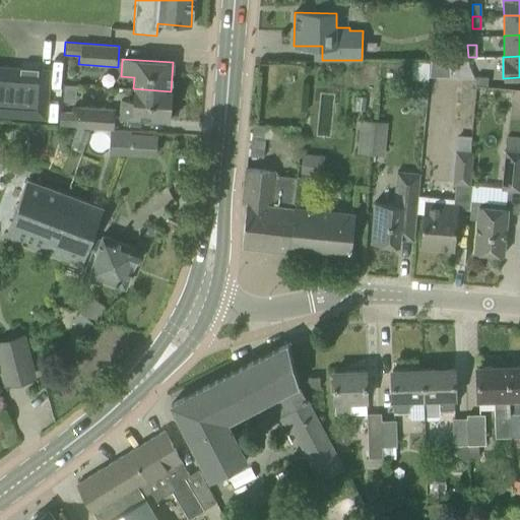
[(51,69),(0,65),(0,115),(48,118),(51,69)]
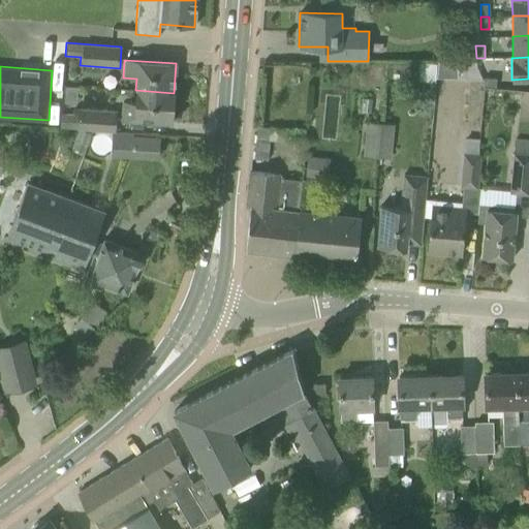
[(496,87),(496,79),(484,78),(483,87),(496,87)]
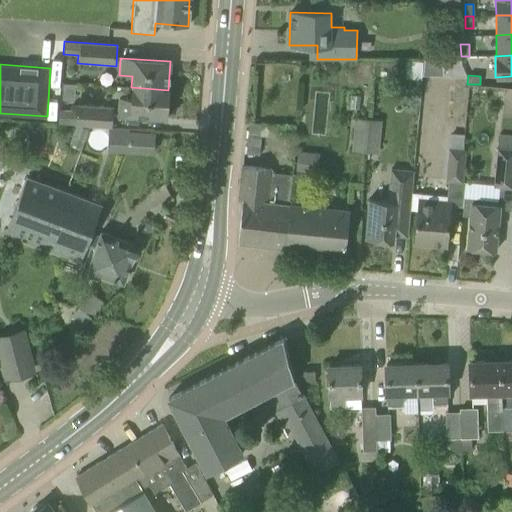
[(168,90),(131,87),(130,99),(117,98),(116,115),(166,119),(168,90)]
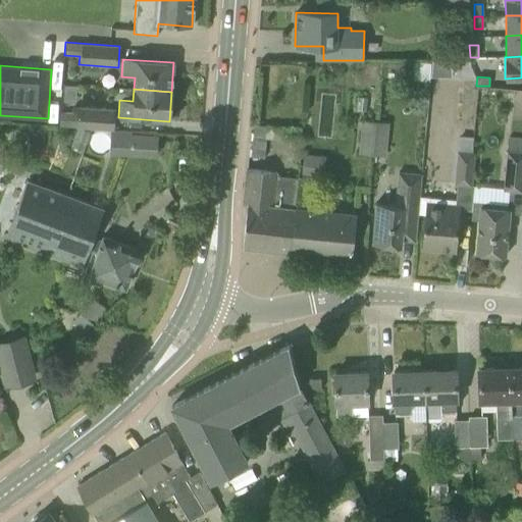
[(59,125),(113,129),(115,109),(76,107),(76,112),(60,111),(59,125)]
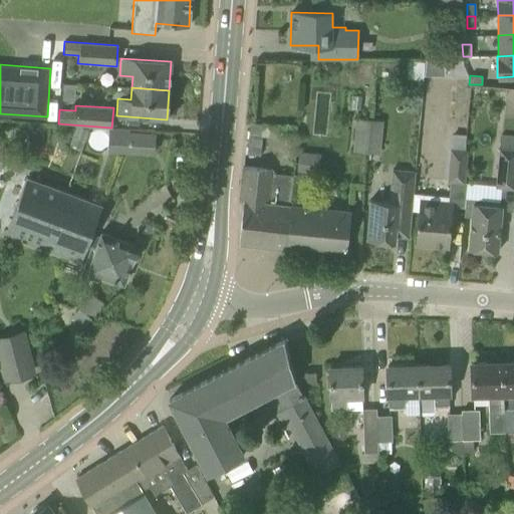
[(351,152),(366,153),(368,119),(355,118),(351,152)]
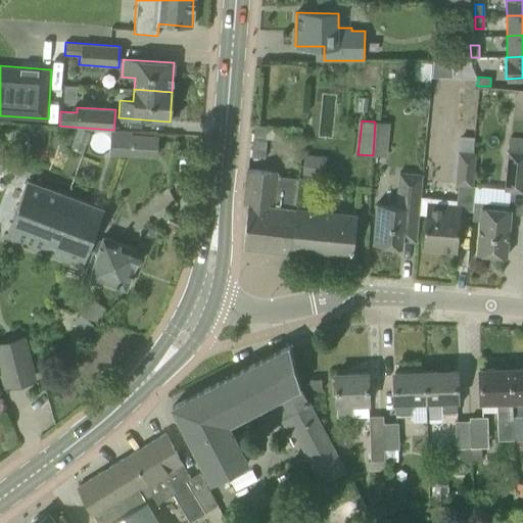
[(375,122),(373,155),(386,157),(389,123),(375,122)]
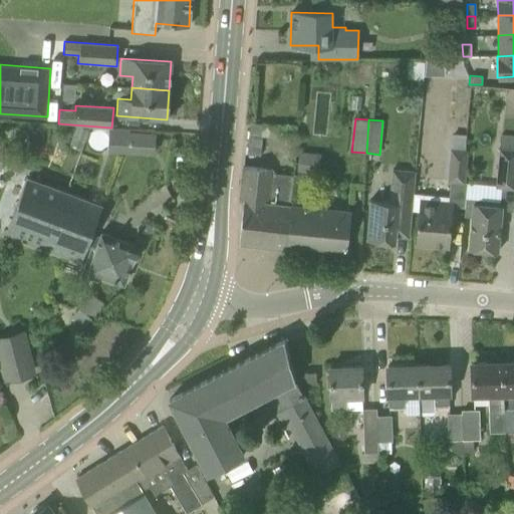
[(494,188),(513,190),(513,189),(513,150),(498,149),(494,188)]
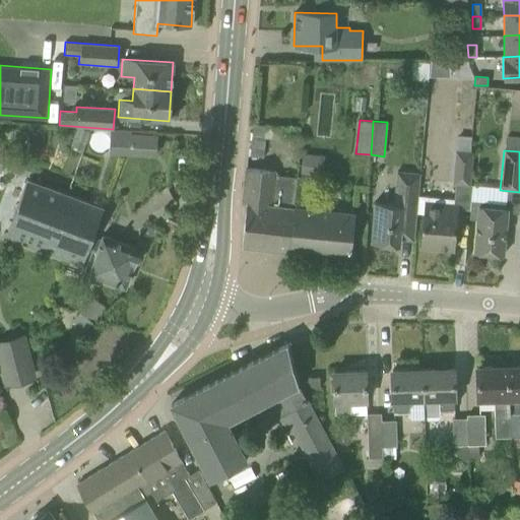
[(453,184),(469,185),(472,152),(456,151),(453,184)]
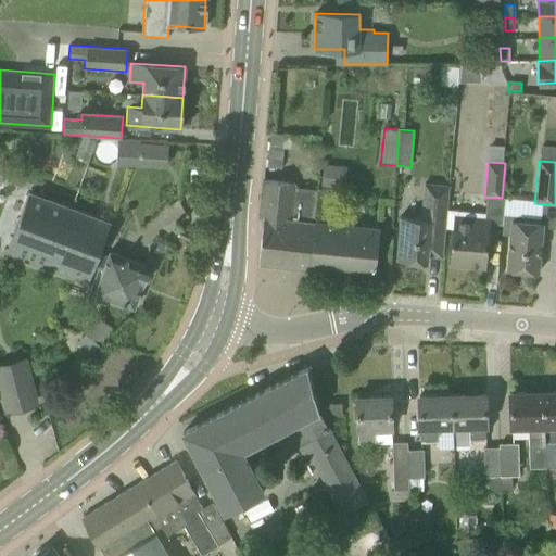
[(345,181),(346,165),(326,164),(325,179),(345,181)]
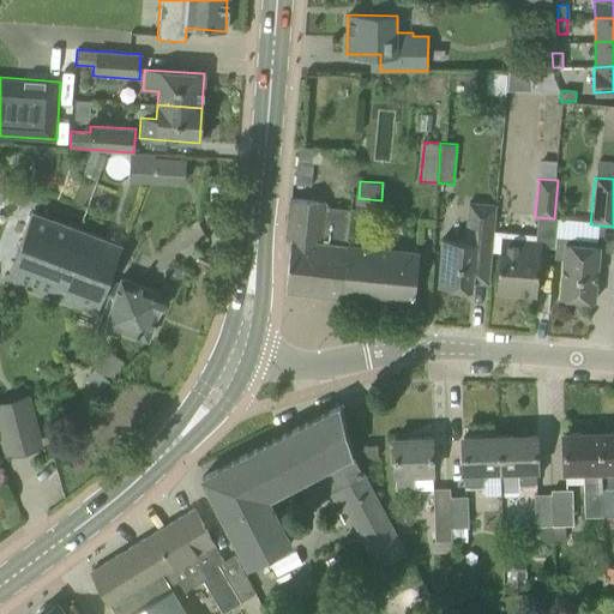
[(286,290),(339,296),(344,244),(345,245),(350,210),(325,206),(325,203),(290,199),(286,240),(290,241),(286,290)]
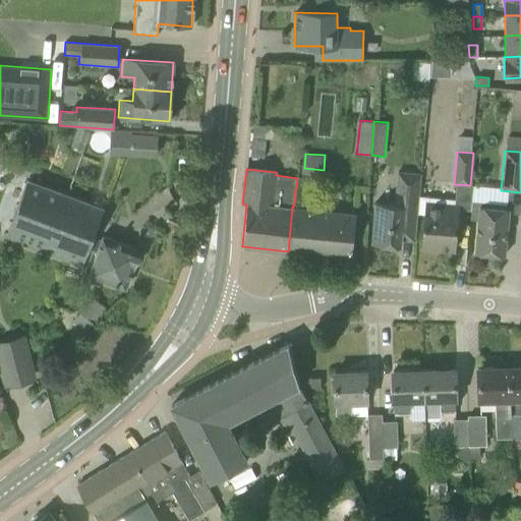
[(416,214),(418,196),(420,174),(397,171),(394,205),(374,203),(371,243),(400,246),(400,240),(414,241),(416,214)]
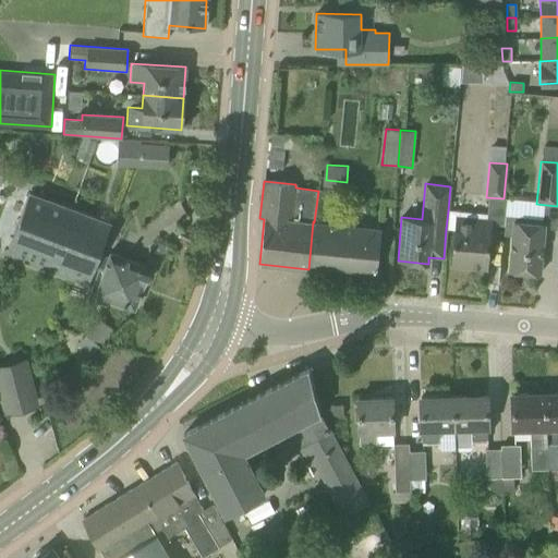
[(87,284),(92,271),(100,275),(106,257),(98,255),(110,222),(28,192),(4,254),(87,284)]
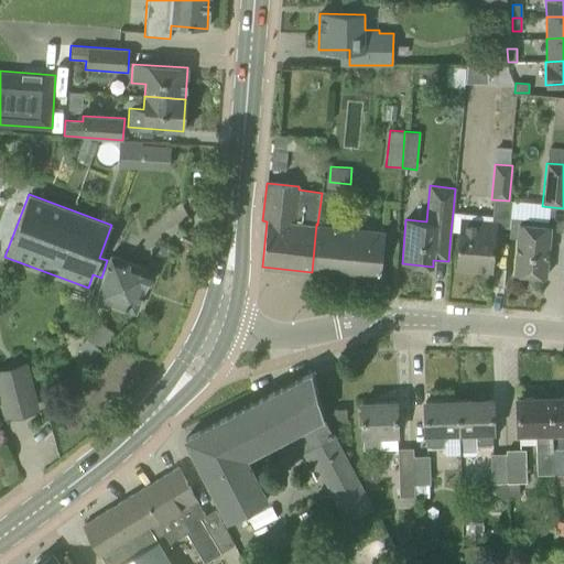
[(453,213),(451,231),(459,231),(456,268),(491,271),(496,221),(484,220),(484,216),(453,213)]
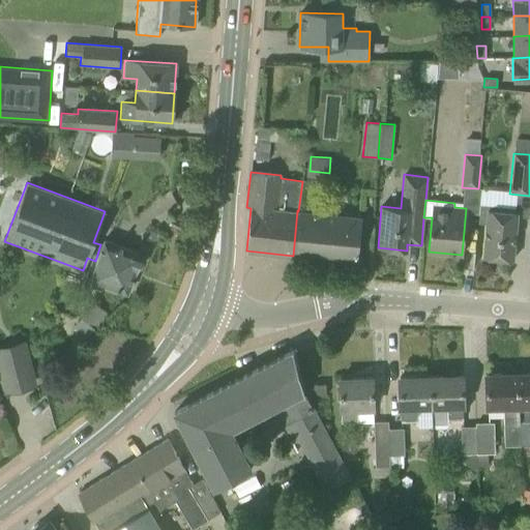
[(356,262),(361,217),(298,211),(297,210),(293,256),(356,262)]
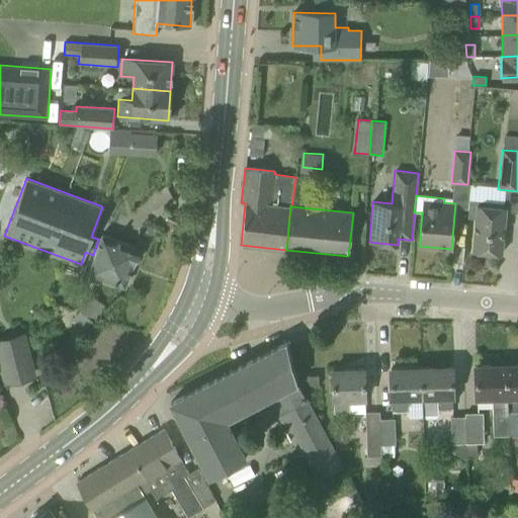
[(472,251),(501,254),(506,207),(477,205),(472,251)]
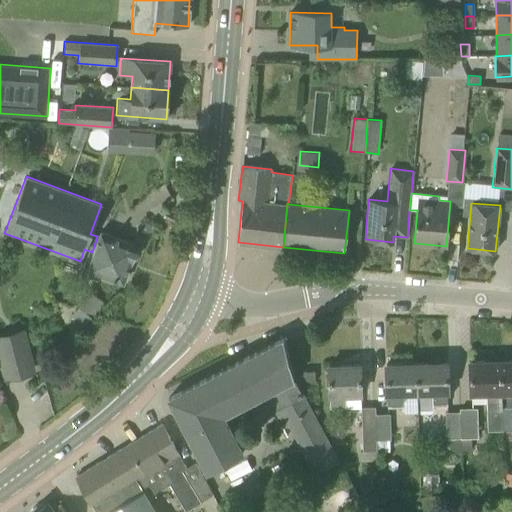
[(123,283),(131,260),(136,258),(138,252),(136,248),(137,245),(99,232),(97,236),(92,252),(85,269),(123,283)]
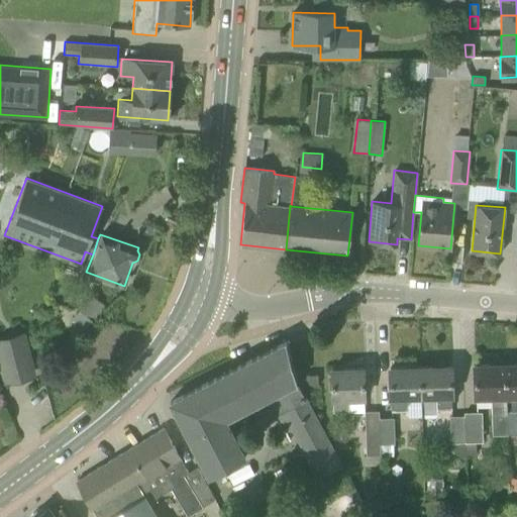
[(94,298),(81,312),(90,319),(102,306),(94,298)]
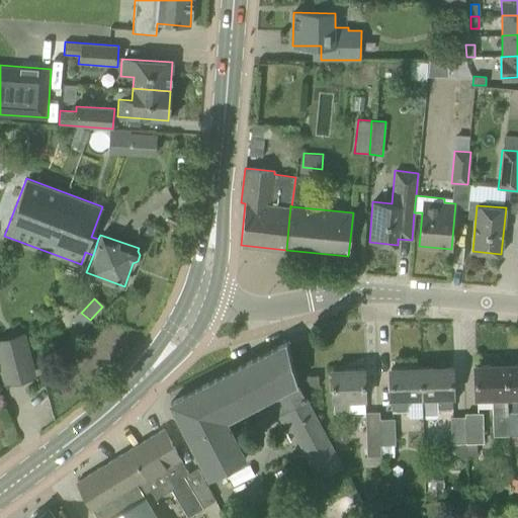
[(29,377),(19,338),(0,342),(0,361),(6,383),(29,377)]
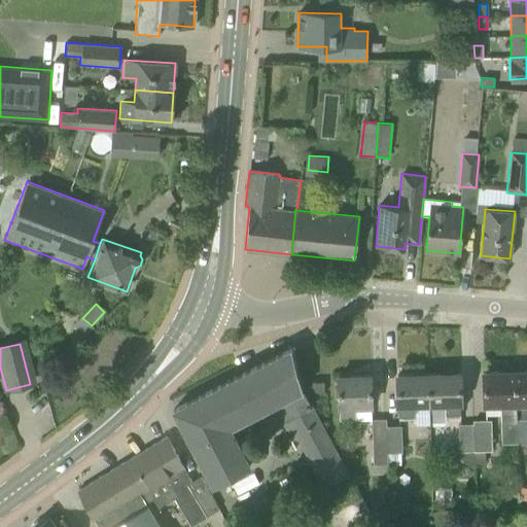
[(250,465),(231,428),(259,413),(268,428),(280,422),(290,441),(295,437),(322,487),(347,475),(302,389),(303,389),(291,348),(173,410),(212,486),(250,465)]
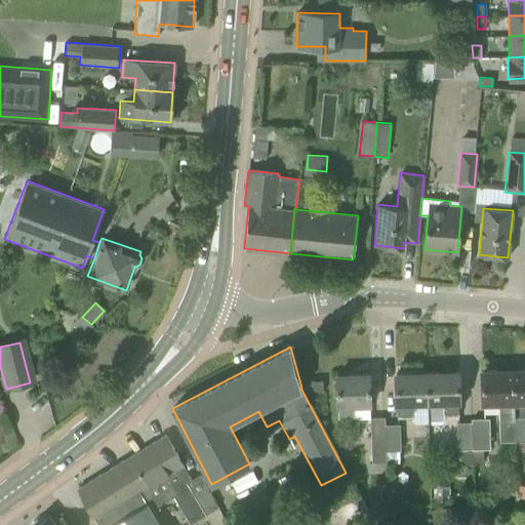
[(499,442),(515,441),(512,370),(481,371),(482,406),(497,405),(499,442)]
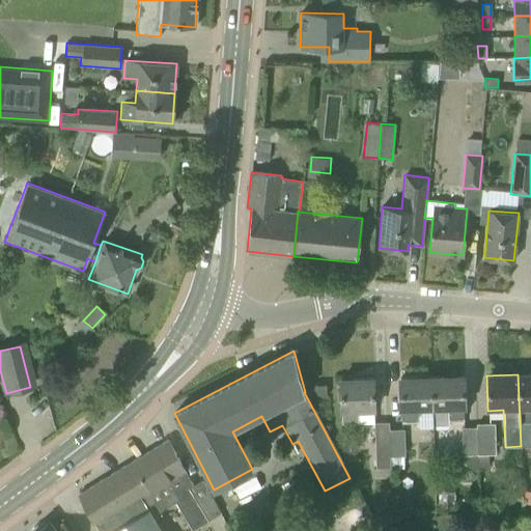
[(530,374),(518,374),(521,446),(530,446),(530,374)]
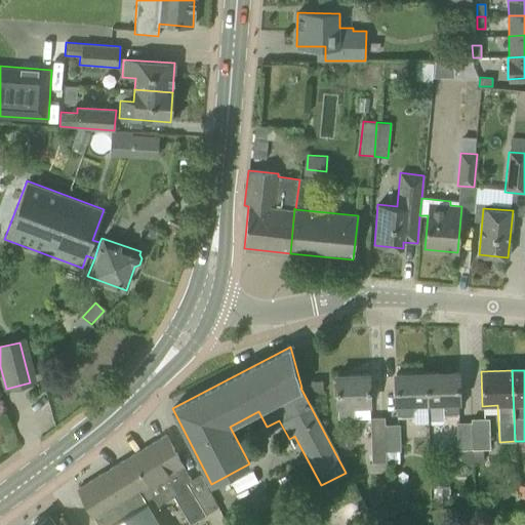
[(457,372),(428,373),(429,425),(441,425),(444,420),(444,416),(458,416),(457,401),(458,401),(457,372)]
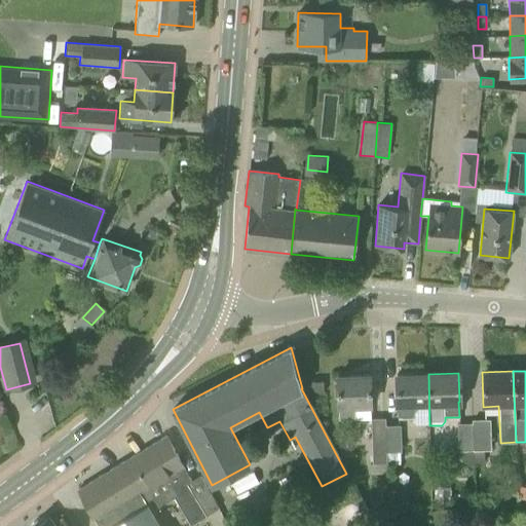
[(429,425),(428,374),(397,375),(398,404),(398,418),(413,418),(413,422),(416,424),(428,424),(428,427),(429,426),(429,425)]
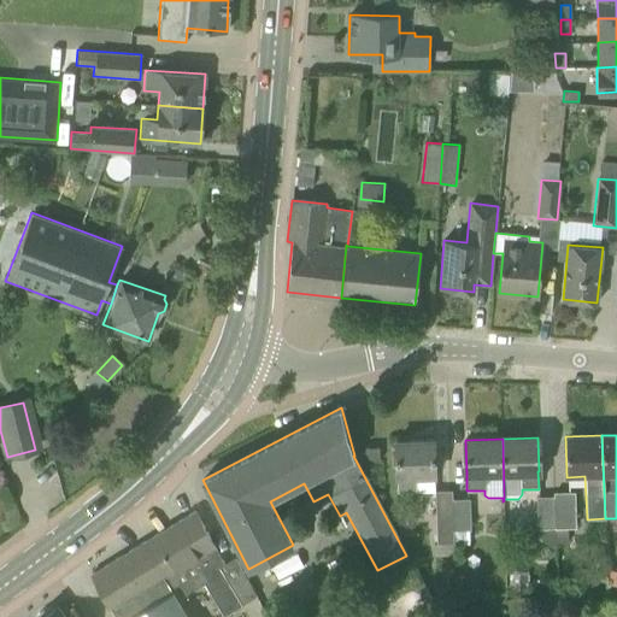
[(395,441),(395,465),(395,479),(397,479),(397,492),(416,492),(416,479),(435,479),(434,440),(395,441)]
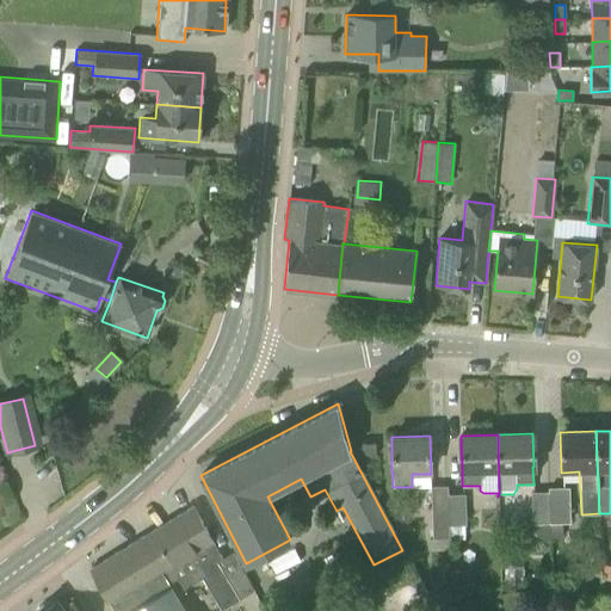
[(360,443),(362,457),(375,457),(375,443),(360,443)]
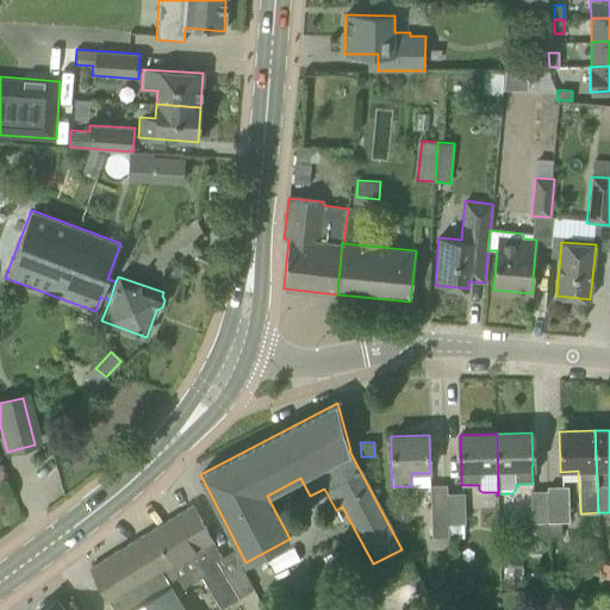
[(448,524),(448,493),(447,493),(447,485),(429,486),(431,539),(448,537),(448,524)]
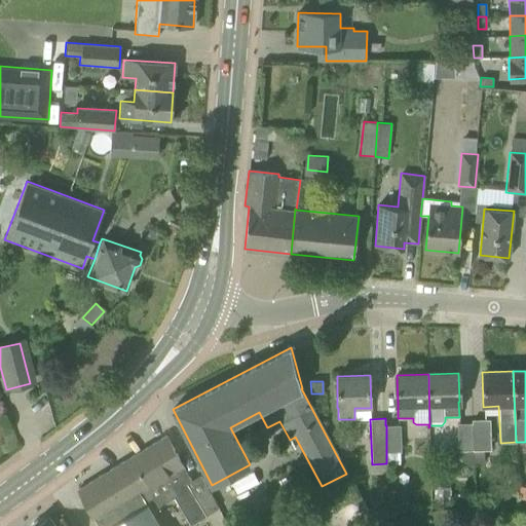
[(472,419),(472,423),(473,422),(474,461),(480,461),(480,450),(490,450),(490,419),(472,419)]
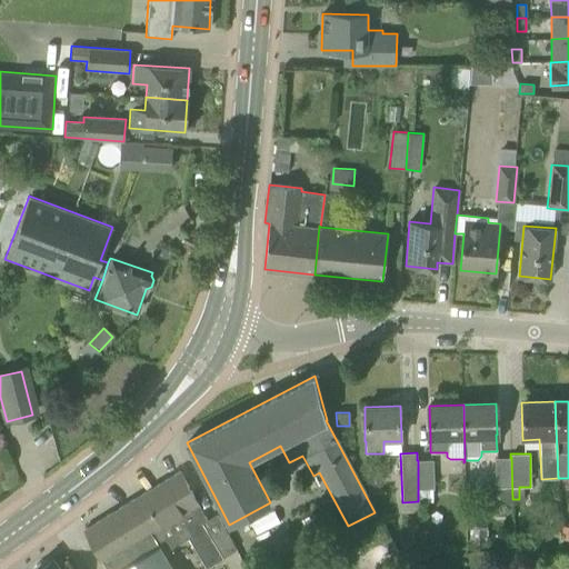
[(511,457),(510,458),(495,458),(495,501),(511,501),(511,499),(512,499),(511,457)]
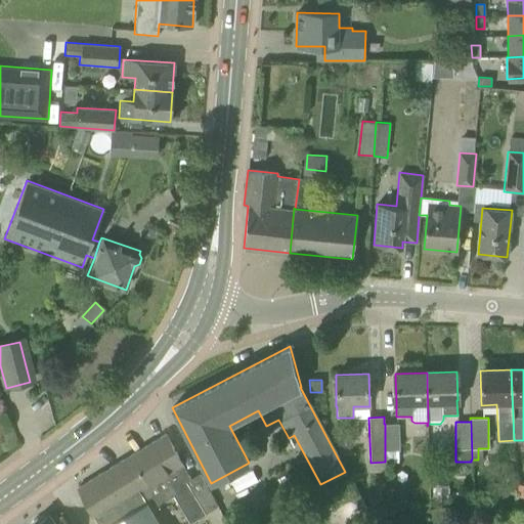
[(398,424),(385,424),(385,450),(399,450),(398,424)]
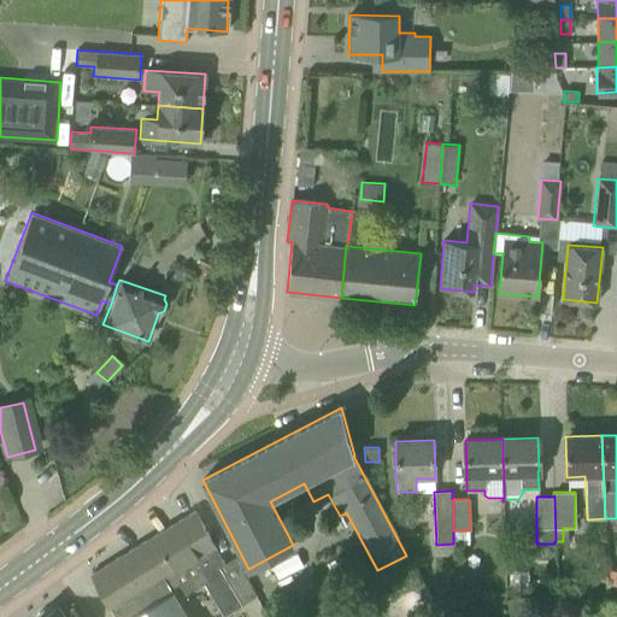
[(194,511),(92,575),(117,616),(188,616),(172,591),(198,575),(223,616),(256,595),(234,557),(223,564),(215,547),(216,547),(194,511)]
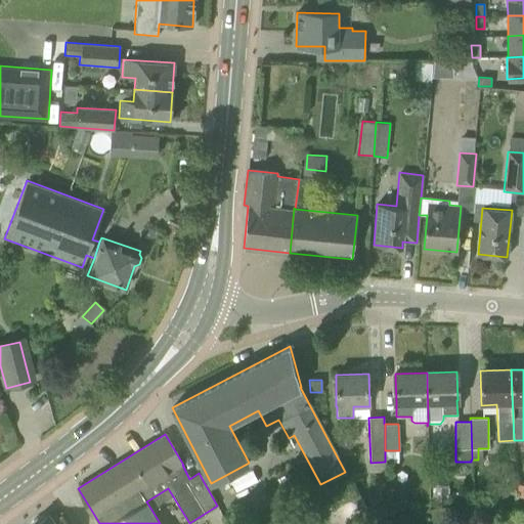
[(432,501),(447,503),(448,485),(433,484),(432,501)]
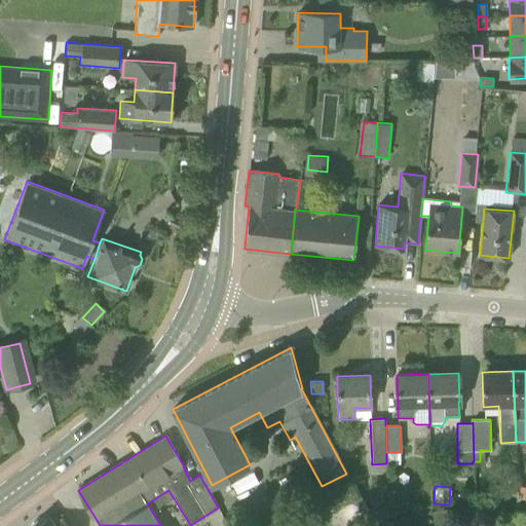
[(387,496),(388,509),(400,509),(400,495),(387,496)]
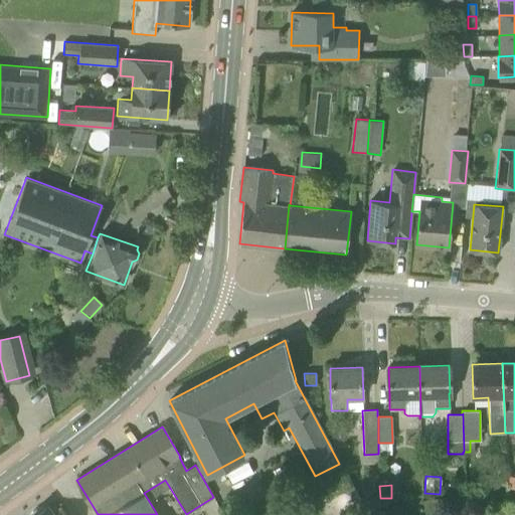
[(371,514),(406,514),(402,504),(371,514)]
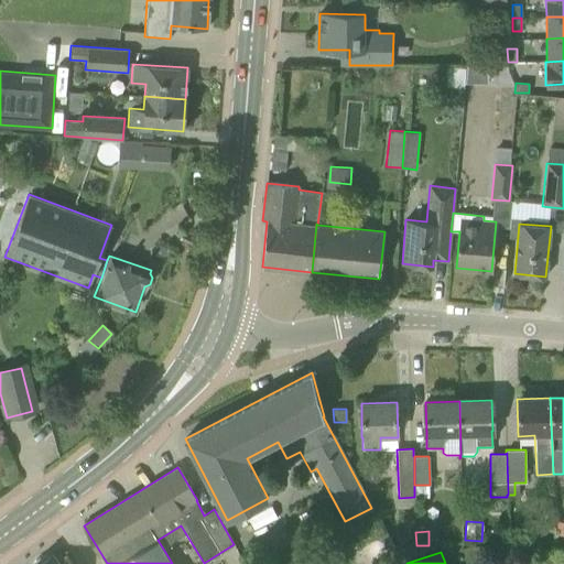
[(73,563),(67,555),(58,562),(52,553),(47,556),(45,556),(44,556),(43,556),(42,556),(41,557),(40,557),(39,559),(38,559),(36,560),(35,561),(34,562),(34,563),(33,563),(32,563),(73,563)]
